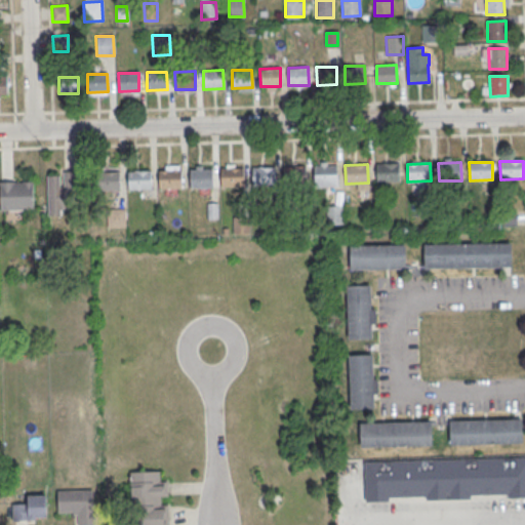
[(375,165),(398,164),(399,183),(375,183),(375,165)]
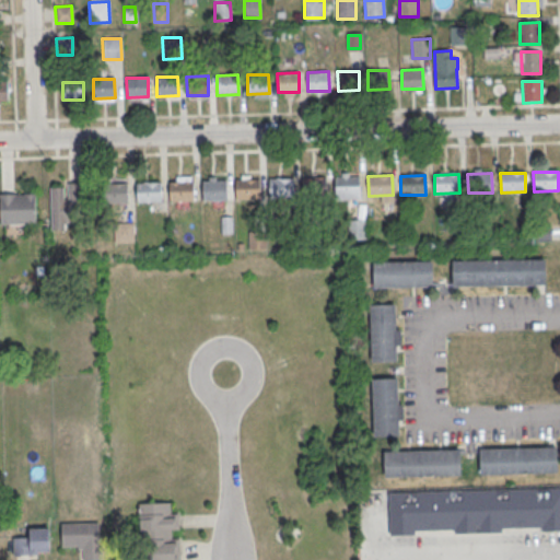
[(335,177),(359,177),(359,196),(335,197),(335,177)]
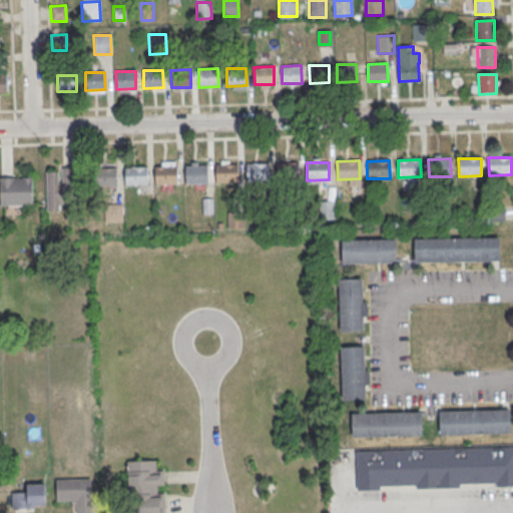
[(276,163),(299,163),(299,180),(277,181),(276,163)]
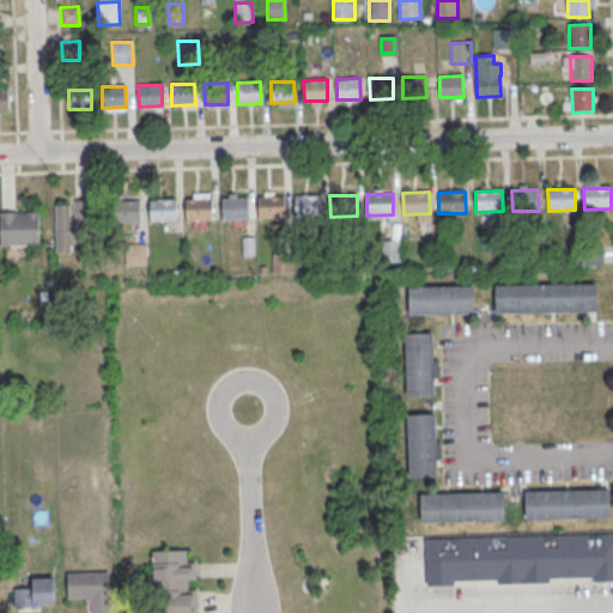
[(258,198),(284,196),(285,218),(258,219),(258,198)]
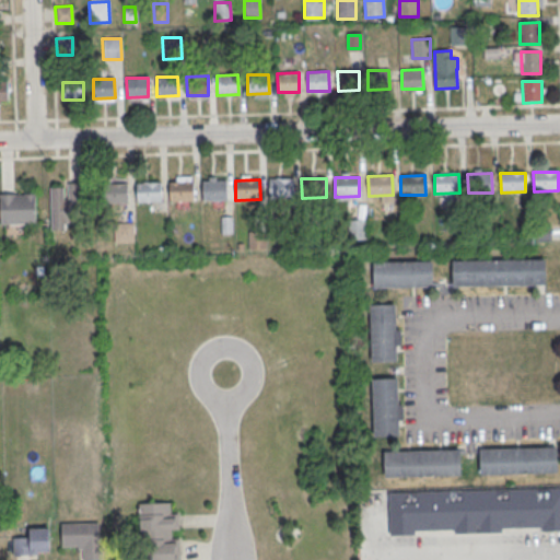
[(268,179),(293,179),(293,198),(269,199),(268,179)]
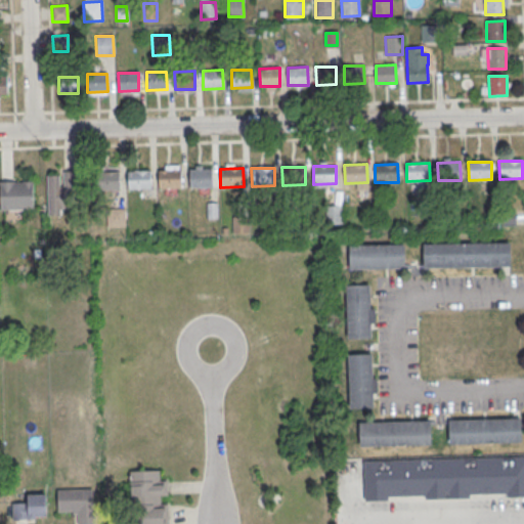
[(188,170),(211,169),(212,187),(189,187),(188,170)]
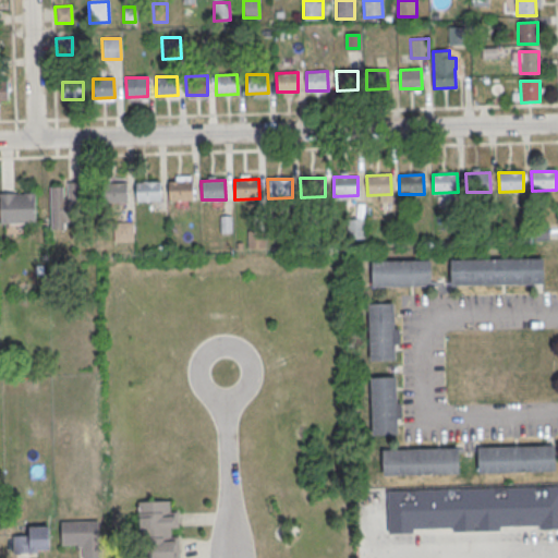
[(168,182),(192,181),(193,201),(168,202),(168,182)]
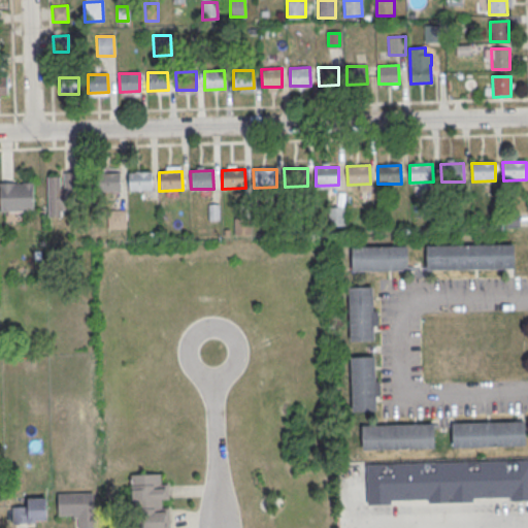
[(60,189),(64,189),(63,172),(80,172),(81,210),(61,210),(61,217),(47,218),(46,177),(59,177),(60,189)]
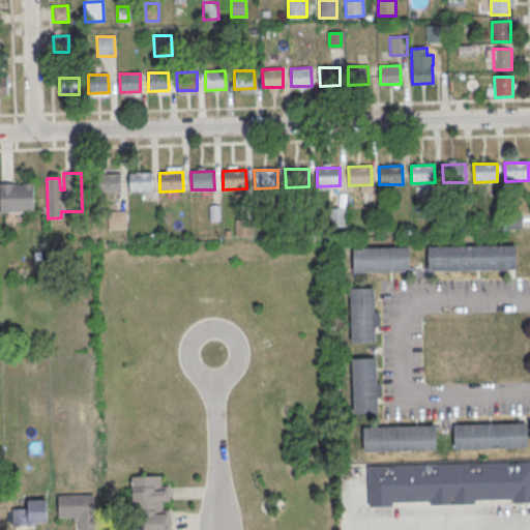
[(128,174),(151,173),(152,192),(129,192),(128,174)]
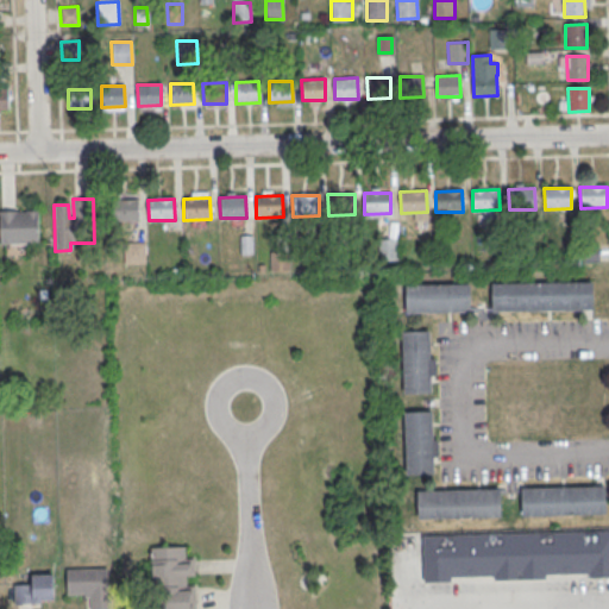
[(111,201),(138,200),(138,220),(112,221),(111,201)]
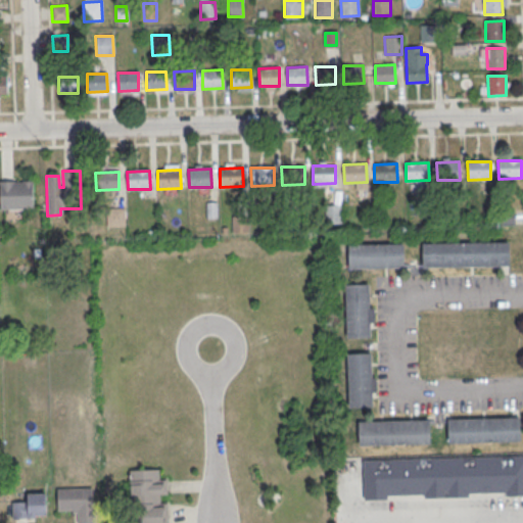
[(0,181),(32,181),(33,208),(0,209),(0,181)]
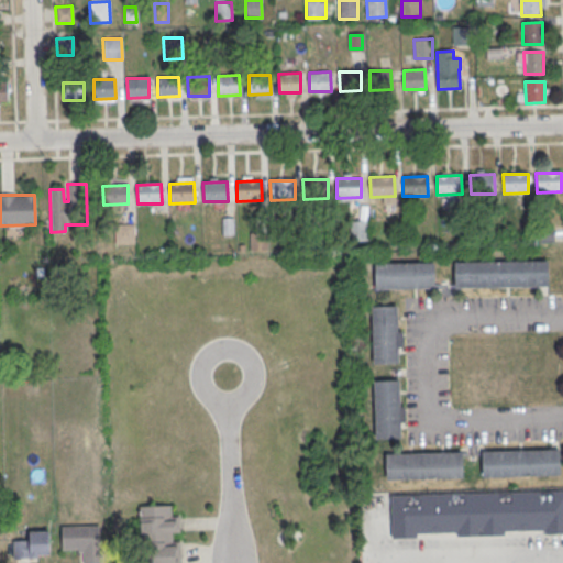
[(134,222),(114,222),(114,242),(134,242),(134,222)]
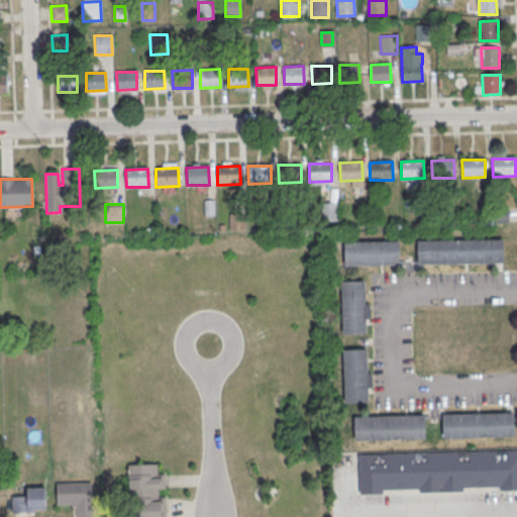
[(243,228),(243,213),(229,213),(229,228),(243,228)]
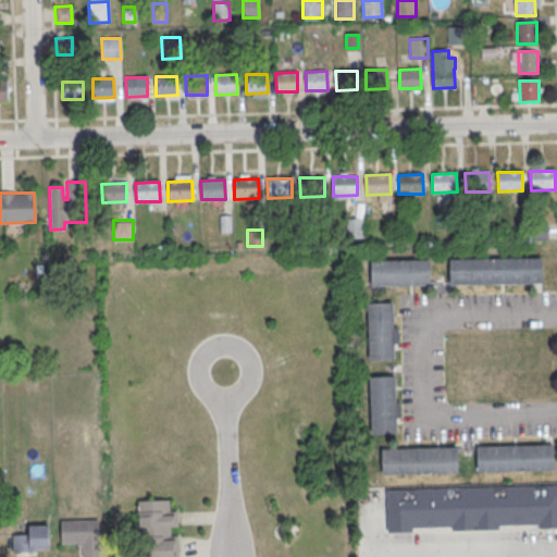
[(449,260),(543,258),(543,284),(450,285),(449,260)]
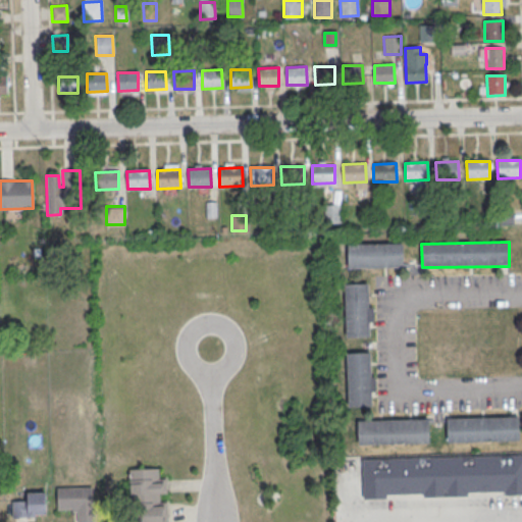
[(348,245),(403,245),(404,268),(349,269),(348,245)]
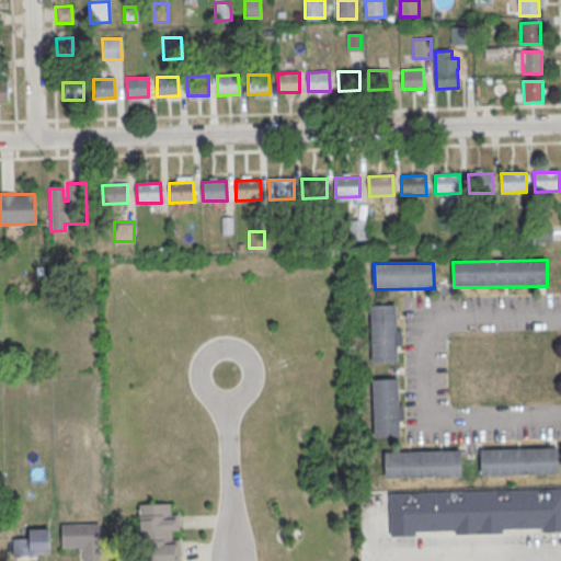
[(369,306),(396,306),(398,362),(371,363),(369,306)]
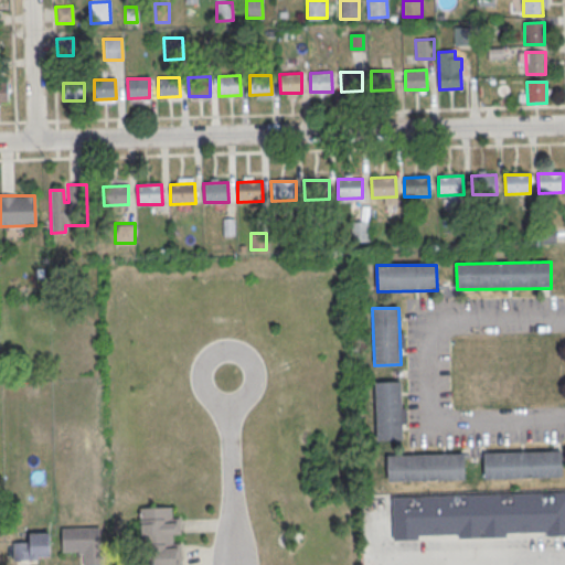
[(374,383),(401,382),(403,439),(376,440),(374,383)]
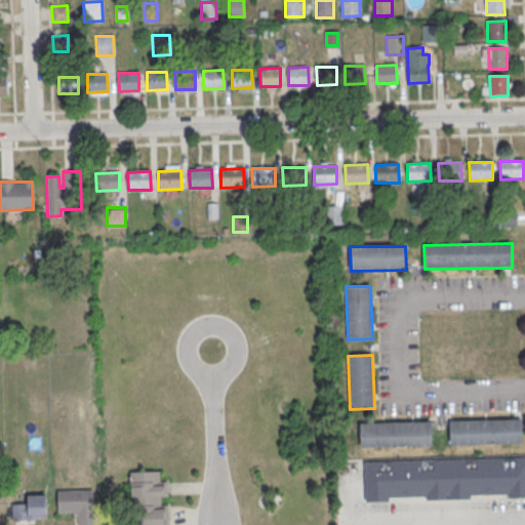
[(449,422),(522,420),(523,444),(450,446),(449,422)]
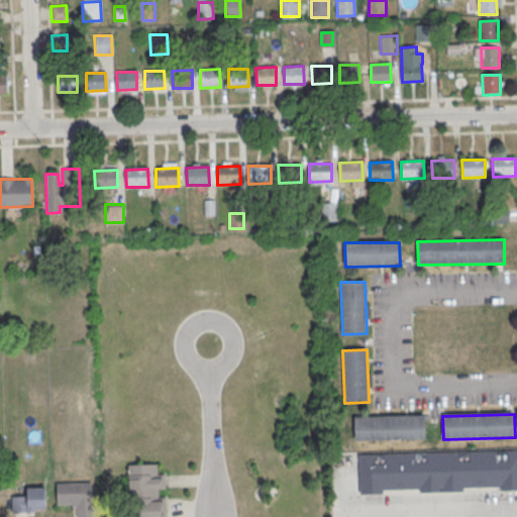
[(353,418),(425,416),(426,439),(354,441),(353,418)]
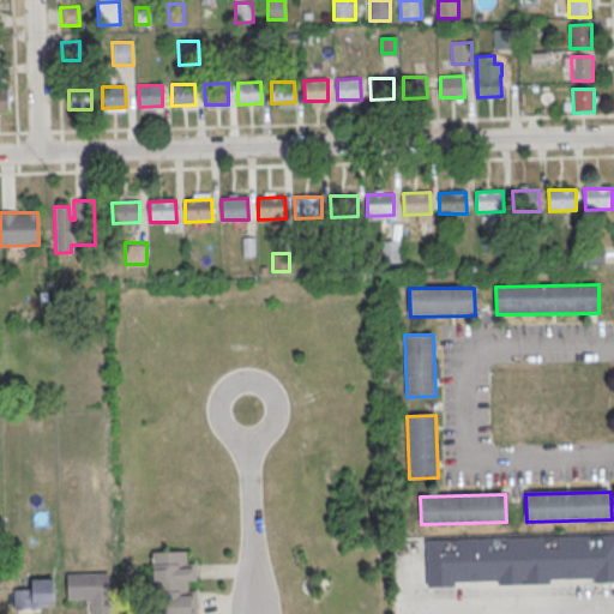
[(613,534),(426,537),(426,585),(613,582),(613,534)]
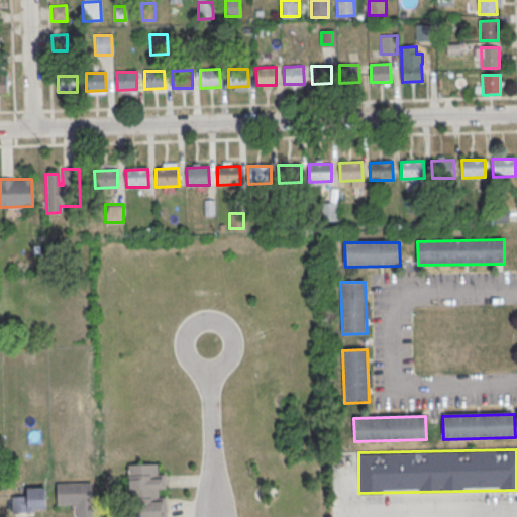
[(127,516),(167,516),(167,490),(166,490),(165,475),(158,475),(158,462),(127,463),(127,516)]
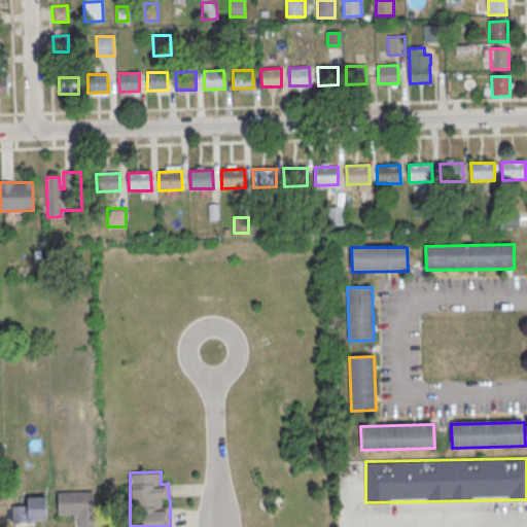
[(58,494),(93,493),(93,513),(95,513),(95,526),(77,526),(77,518),(72,518),(72,516),(58,516),(58,494)]
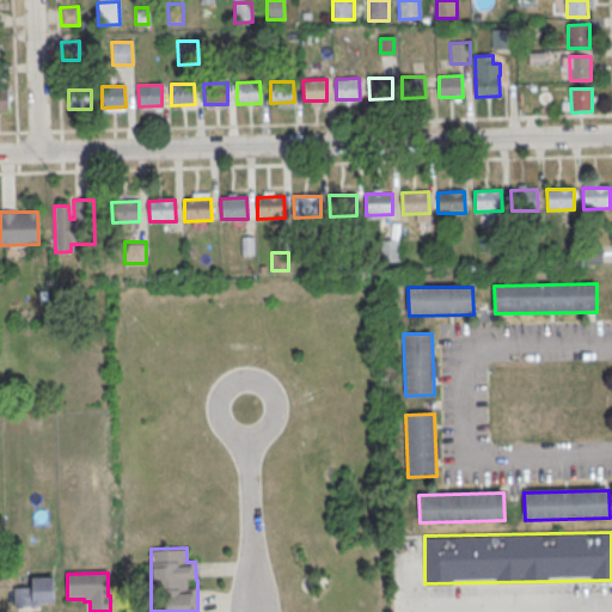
[(55,576),(31,576),(31,587),(13,587),(13,605),(55,605),(55,576)]
